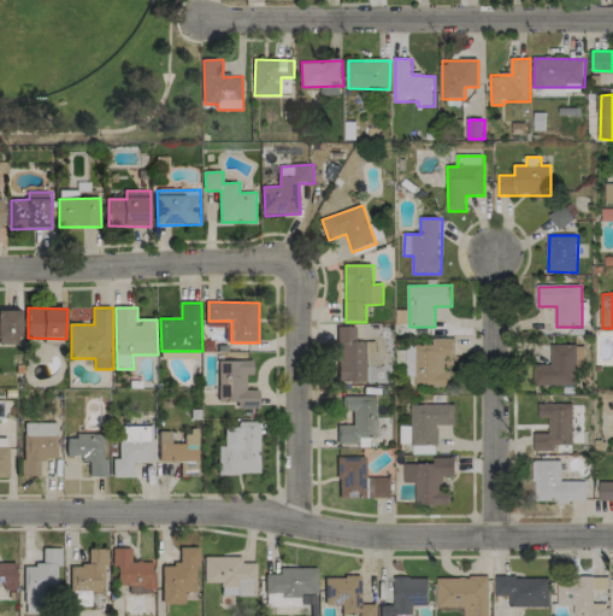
[(0,344),(23,345),(23,310),(0,309),(0,344)]
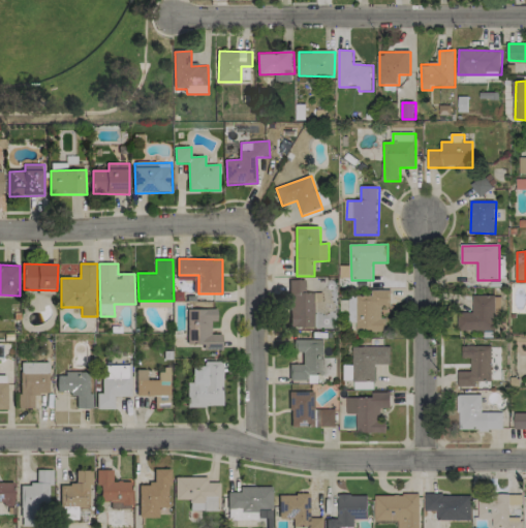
[(290,328),(314,328),(315,293),(307,293),(307,281),(291,280),(290,328)]
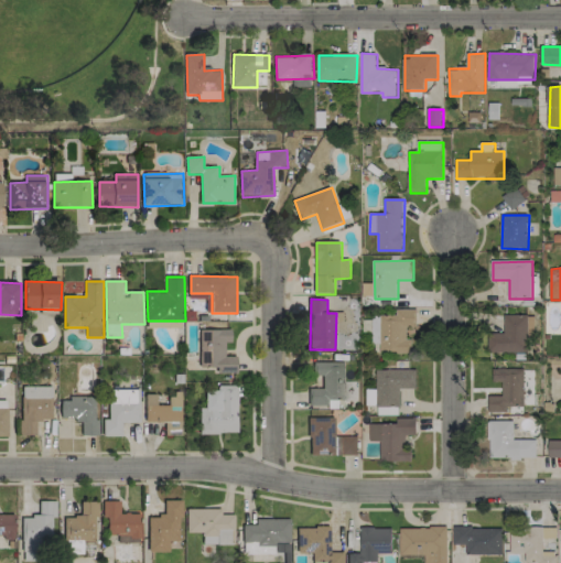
[(383,353),(413,354),(414,339),(408,339),(408,327),(418,327),(418,311),(398,310),(398,316),(384,315),(383,353)]
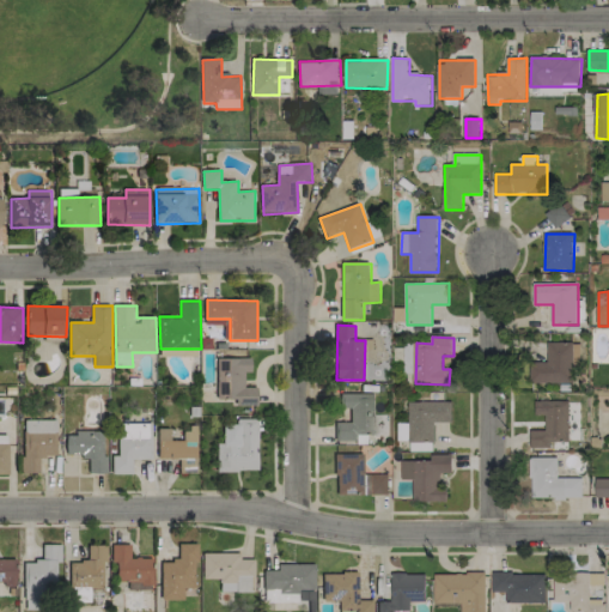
[(533,363),(531,383),(574,385),(576,364),(582,365),(582,344),(549,344),(549,363),(533,363)]
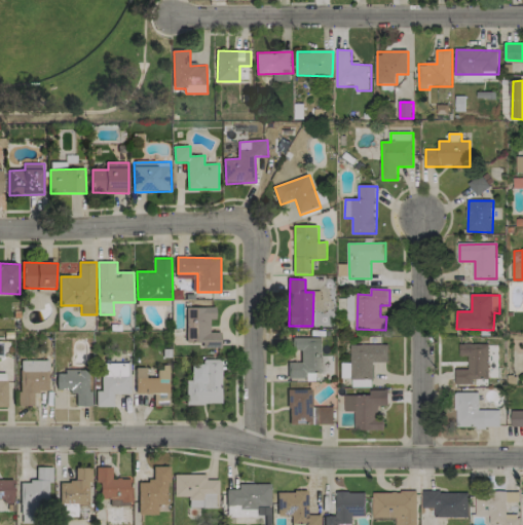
[(222,348),(222,333),(211,333),(211,320),(217,321),(217,308),(188,308),(187,342),(203,342),(203,348),(222,348)]
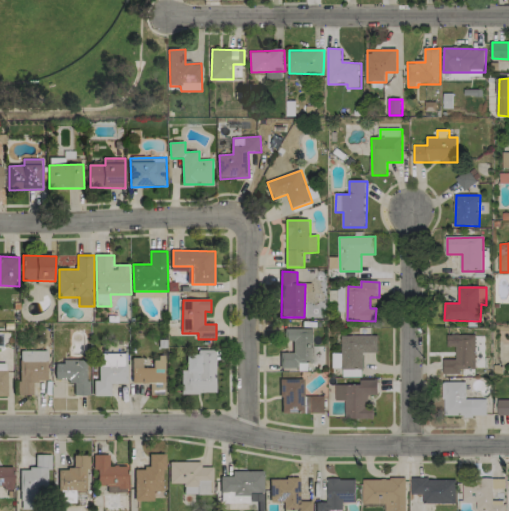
[(294,342),(294,353),(282,353),(281,369),(308,370),(308,363),(314,364),(315,329),(286,328),(286,342),(294,342)]
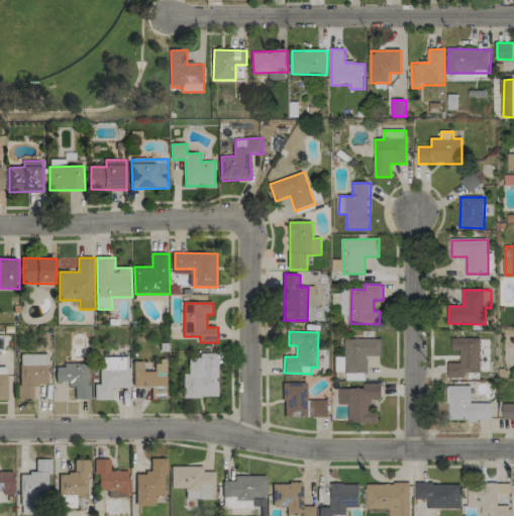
[(384,356),(383,338),(346,339),(347,373),(369,373),(368,356),(384,356)]
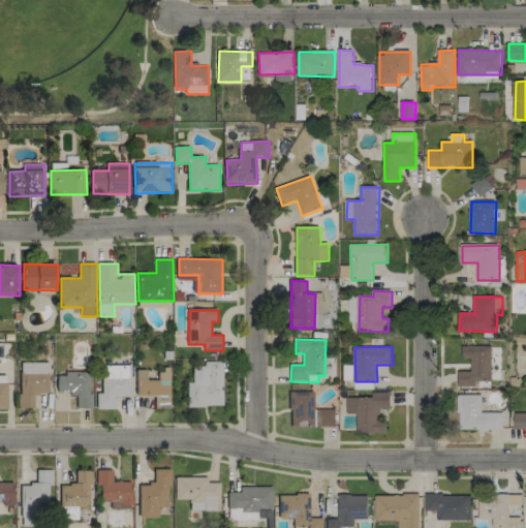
[(493,346),(464,346),(464,359),(473,359),(473,372),(460,372),(459,386),(477,387),(477,381),(493,381),(493,346)]
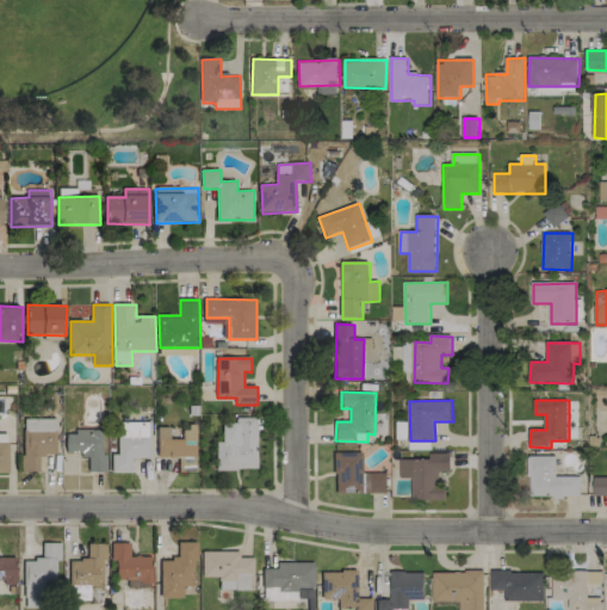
[(259,418),(237,419),(237,424),(224,424),(224,443),(217,443),(217,470),(259,470),(259,418)]
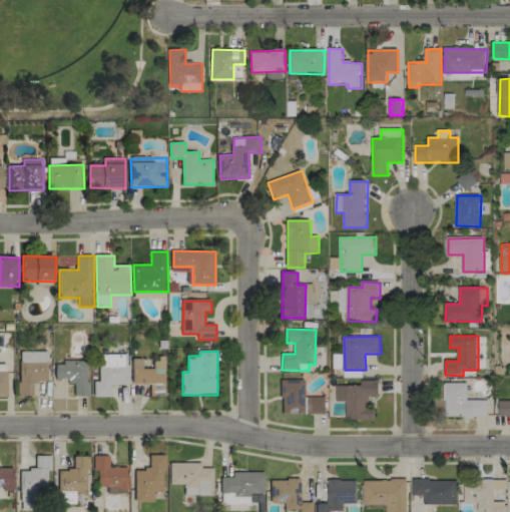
[(49,353),(21,352),(20,397),(35,397),(36,382),(49,382),(49,353)]
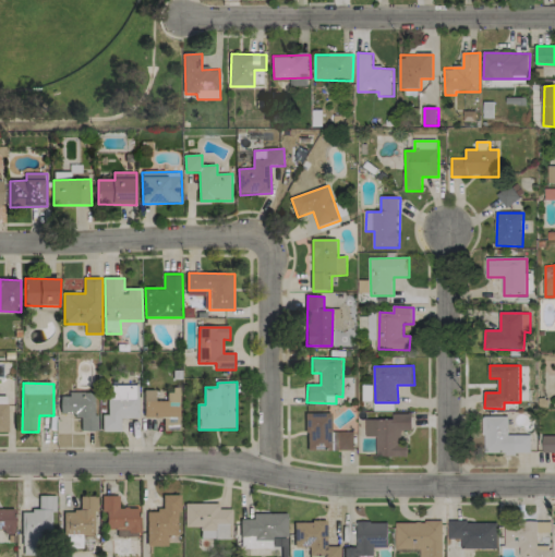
[(122,432),(122,419),(140,419),(139,385),(109,386),(109,415),(104,415),(104,433),(122,432)]
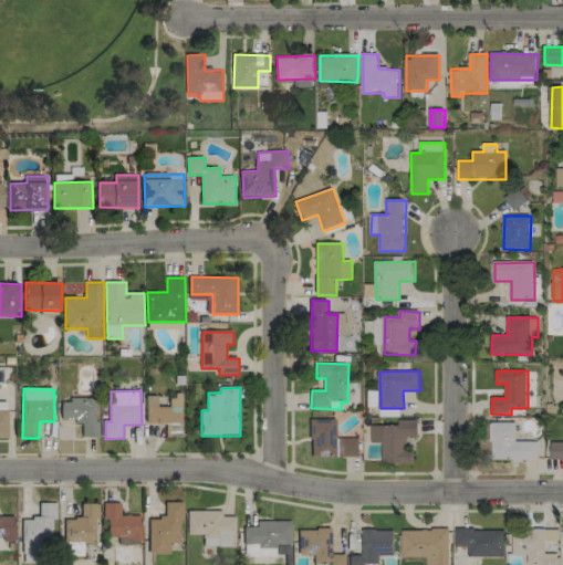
[(147,397),(148,425),(167,424),(168,438),(185,438),(184,396),(170,396),(170,408),(159,408),(159,396),(147,397)]
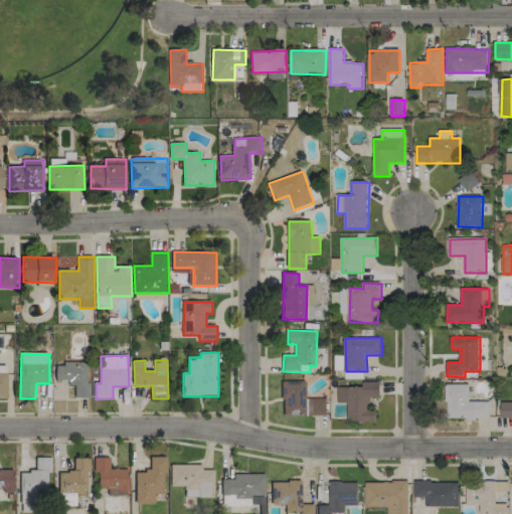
[(76,398),(90,398),(89,363),(57,364),(57,384),(76,383),(76,398)]
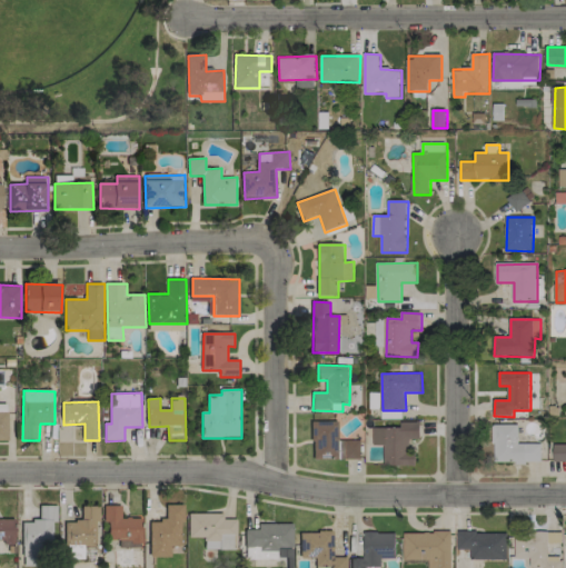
[(0,440),(9,441),(10,405),(0,404),(0,440)]
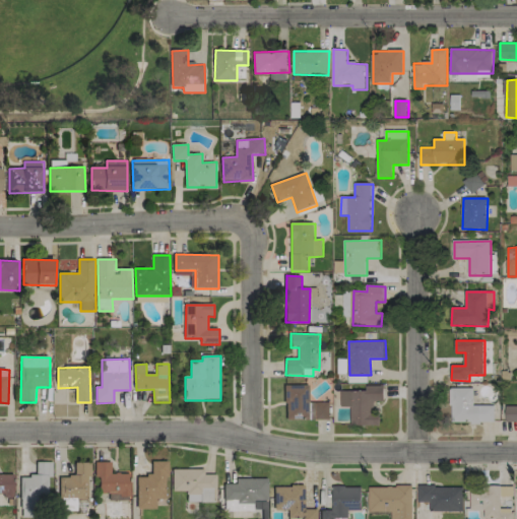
[(331,402),(310,403),(310,385),(286,386),(286,420),(331,419),(331,402)]
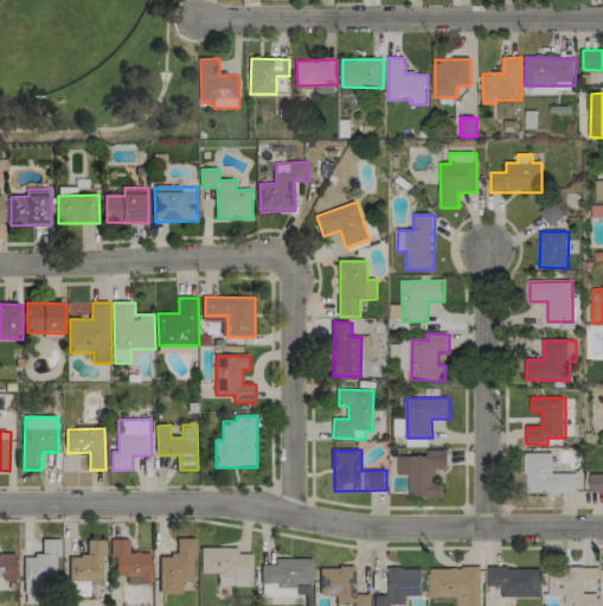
[(399,458),(399,476),(410,476),(411,498),(444,497),(444,485),(437,485),(437,470),(449,469),(449,451),(429,451),(429,457),(399,458)]
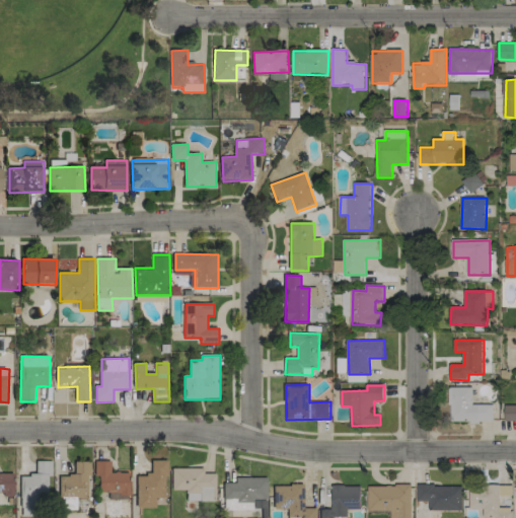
[(495,404),(474,405),(473,387),(451,387),(451,423),(495,422),(495,404)]
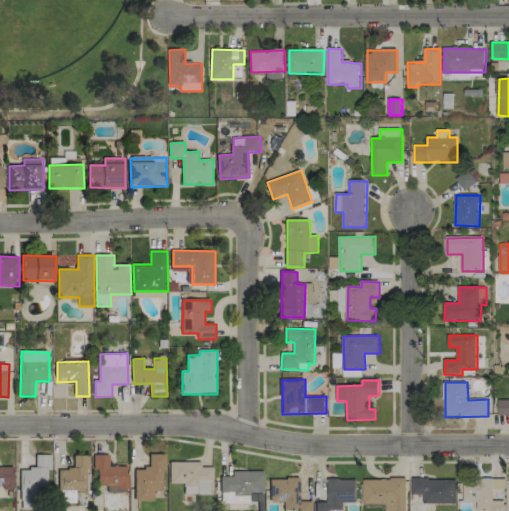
[(508,400),(500,400),(499,416),(508,415),(508,400)]
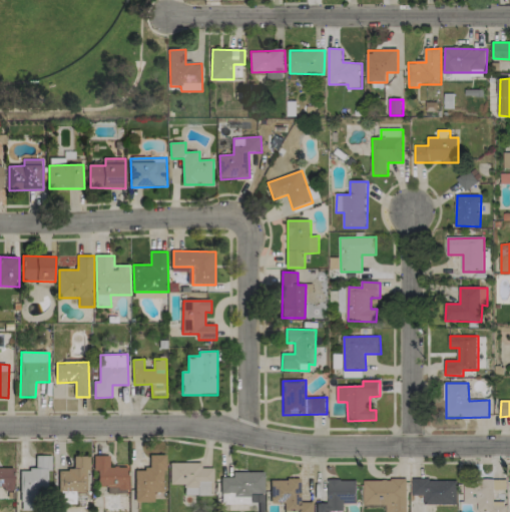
[(136,470),(137,503),(155,502),(155,493),(165,493),(165,455),(151,456),(151,470),(136,470)]
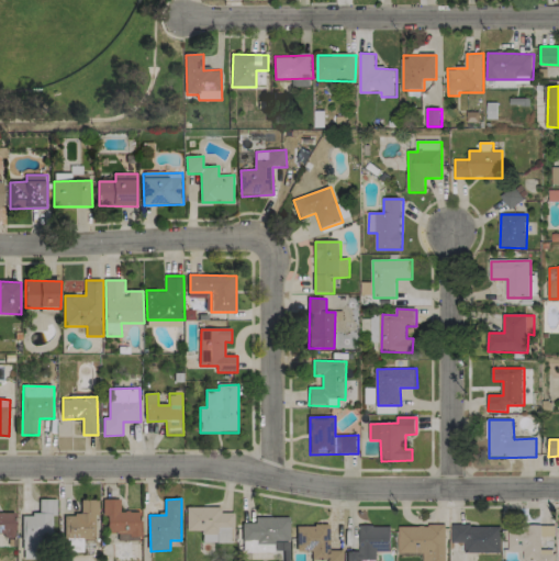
[(23,516),(25,560),(37,559),(37,547),(54,546),(53,517),(59,516),(58,500),(41,501),(41,515),(23,516)]
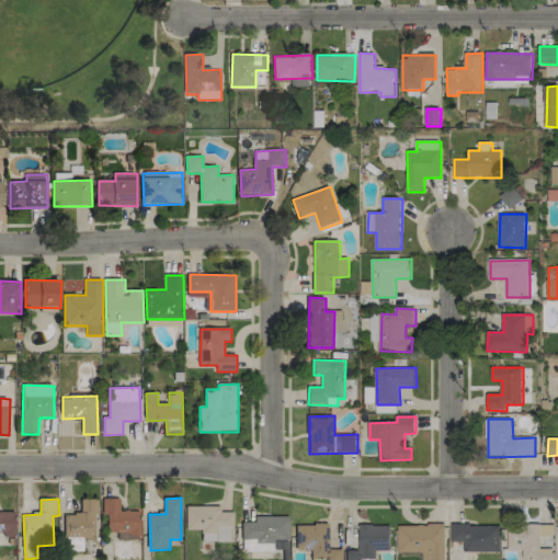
[(120,540),(141,540),(143,512),(122,511),(122,499),(106,499),(105,533),(120,533),(120,540)]
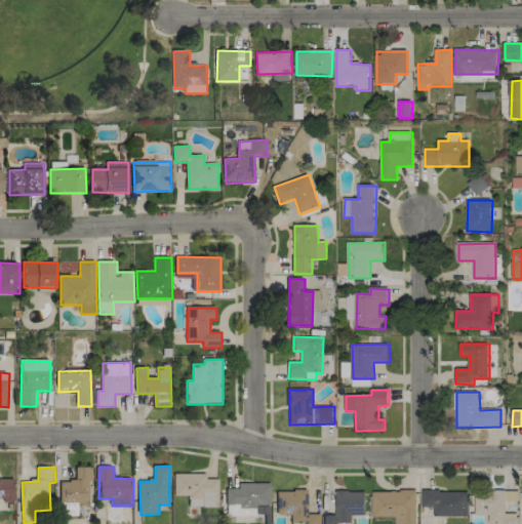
[(91,468),(77,468),(77,481),(62,482),(62,505),(92,504),(91,468)]
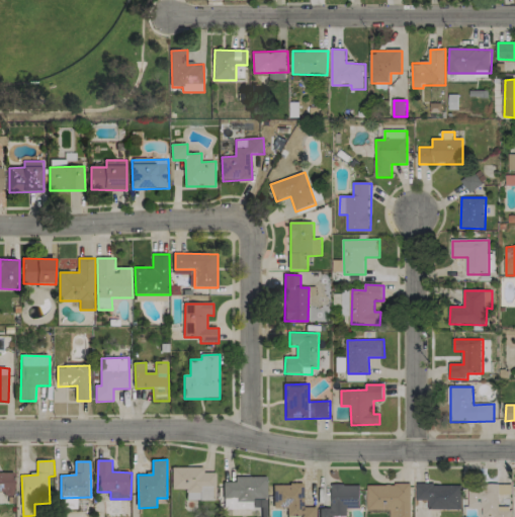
[(204,468),(173,467),(173,490),(187,490),(187,501),(216,501),(216,472),(204,472),(204,468)]
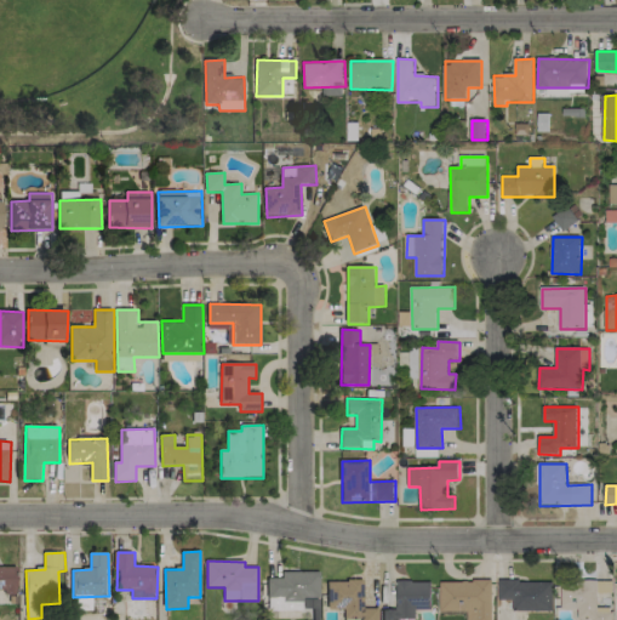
[(0,591),(20,592),(20,568),(0,567),(0,591)]
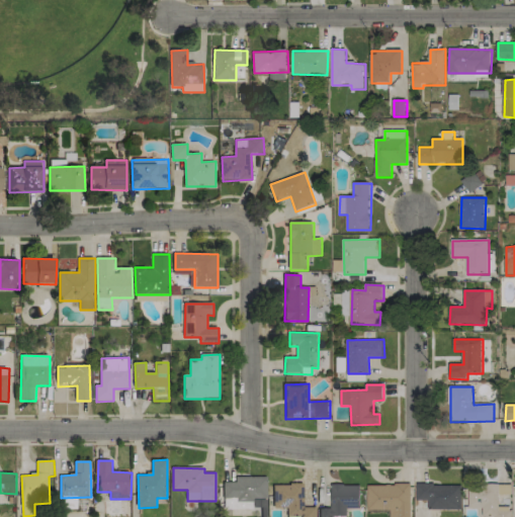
[(225,510),(253,509),(253,498),(268,498),(268,477),(237,478),(237,483),(225,483),(225,510)]
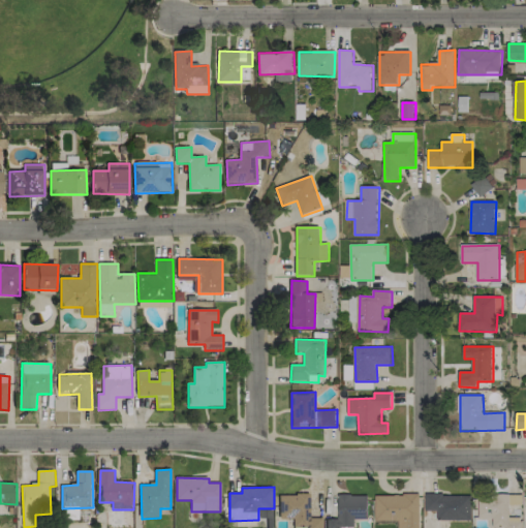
[(524,494),(481,494),(481,520),(494,520),(494,527),(522,527),(523,519),(511,519),(511,506),(524,506),(524,494)]
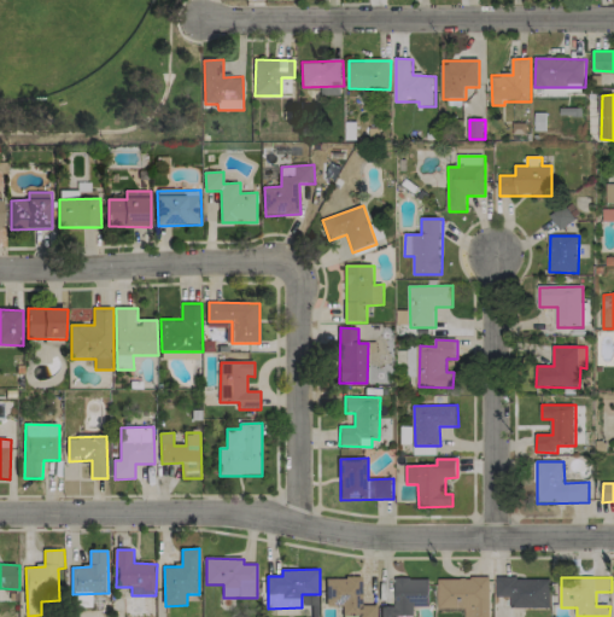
[(378,616),(378,606),(363,606),(363,578),(327,578),(328,606),(344,606),(344,616),(378,616)]
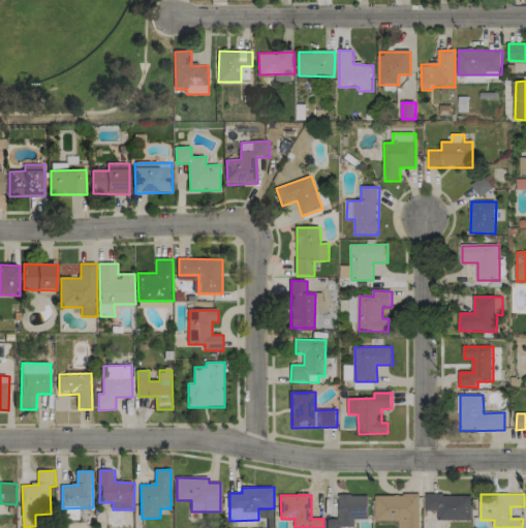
[(421,527),(421,495),(377,496),(377,521),(401,521),(400,527),(421,527)]
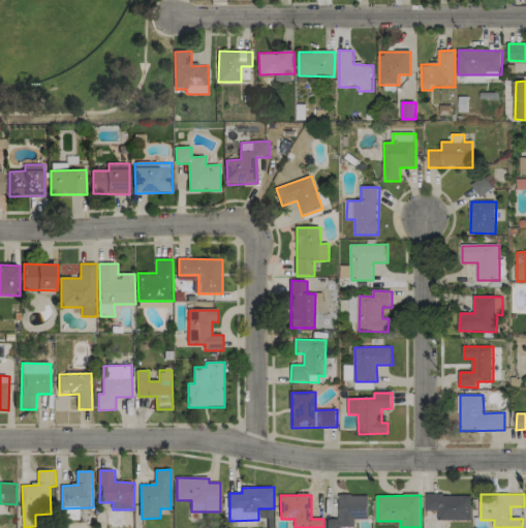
[(473,521),(472,495),(427,496),(427,511),(439,511),(439,521),(473,521)]
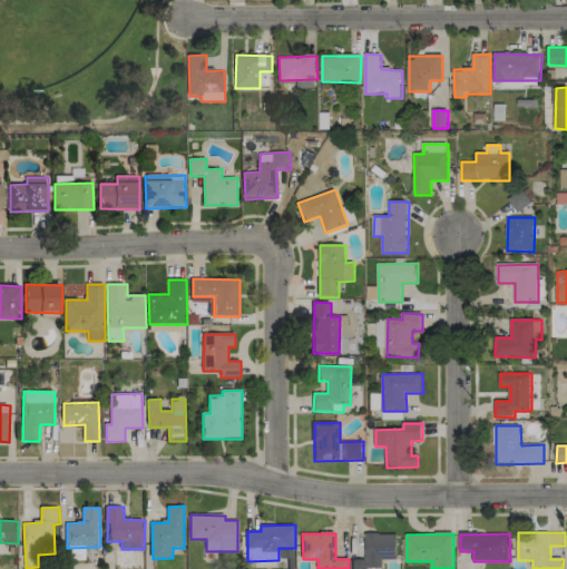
[(398,559),(398,535),(367,535),(367,560),(353,560),(352,568),(383,568),(384,559),(398,559)]
